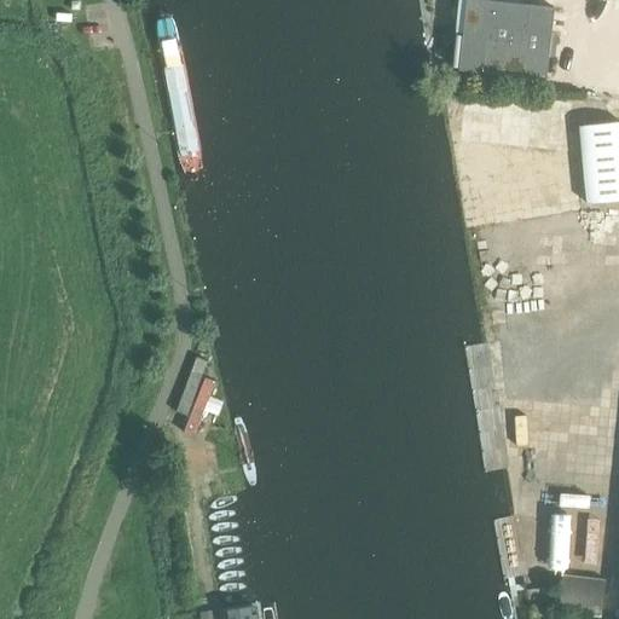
[(466,0),(460,70),(545,80),(554,7),(492,0),(466,0)]
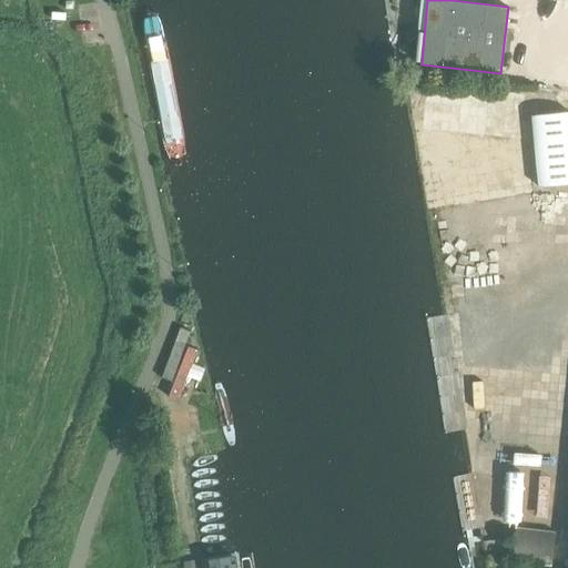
[(567,182),(567,111),(533,115),(539,185),(567,182)]
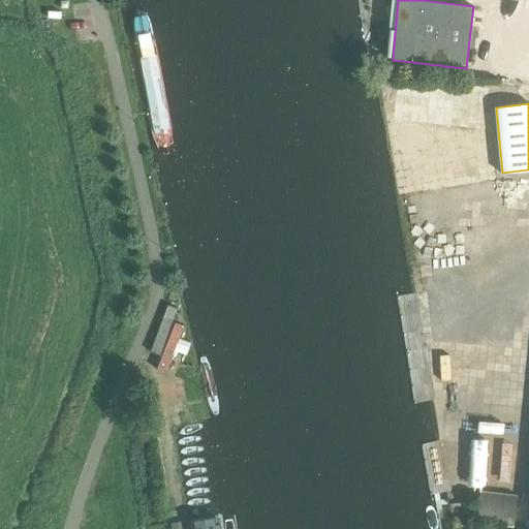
[(151,351),(160,355),(178,308),(168,305),(151,351)]
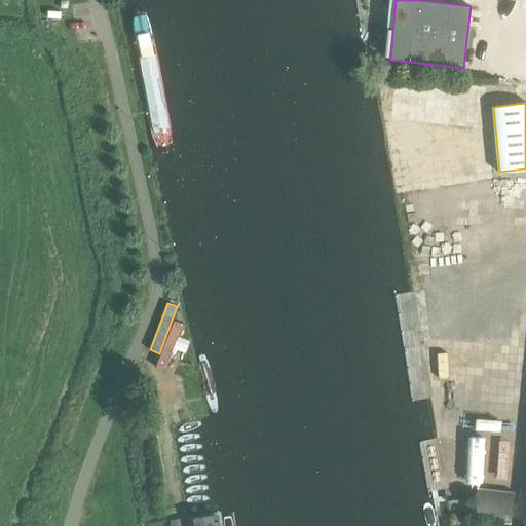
[(511,523),(514,493),(478,489),(475,520),(511,523)]
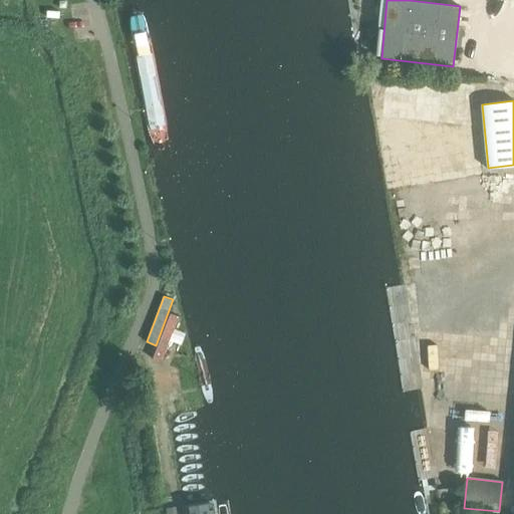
[(185,504),(186,513),(217,513),(215,499),(185,504)]
